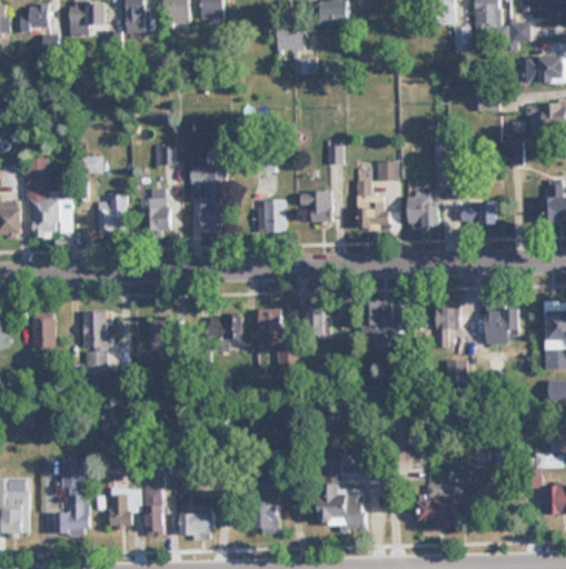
[(125,0),(126,32),(146,32),(145,0),(125,0)]
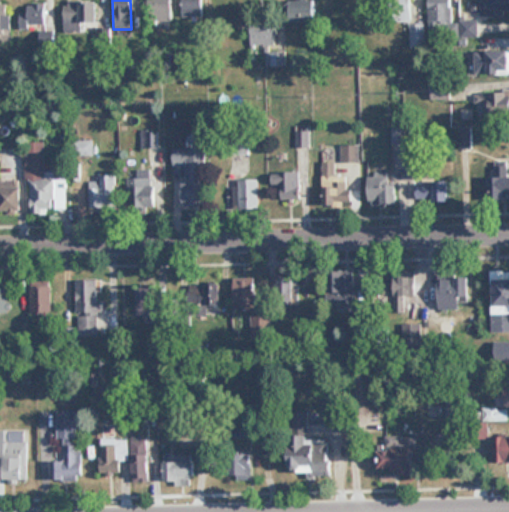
[(170,21),(169,0),(145,0),(146,21),(170,21)]
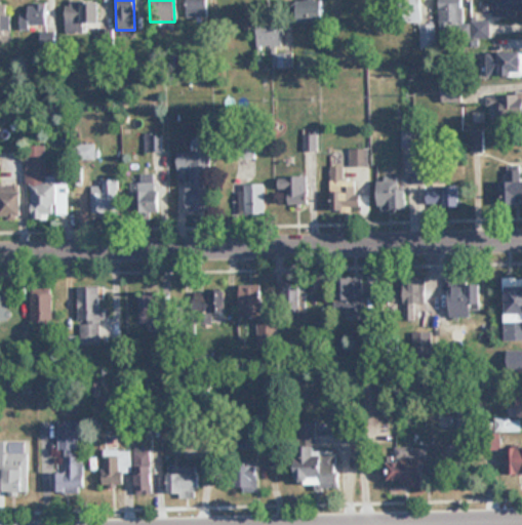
[(206,0),(183,0),(184,18),(206,18),(206,0)]
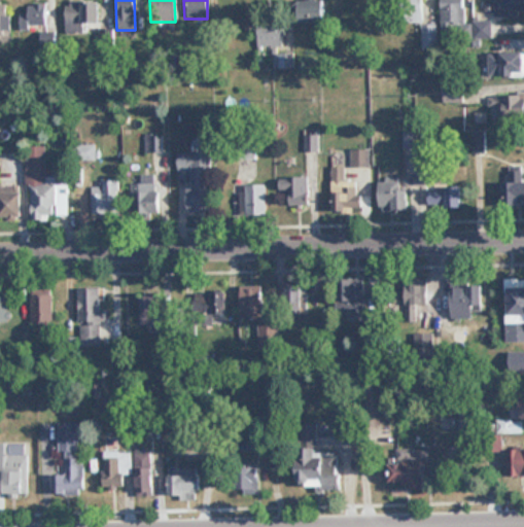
[(462,30),(462,0),(438,0),(439,30),(462,30)]
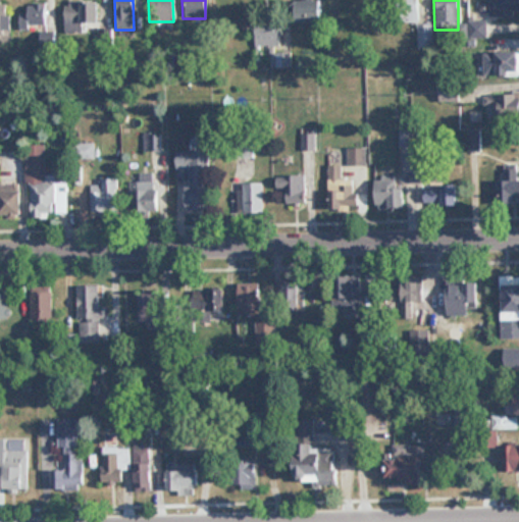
[(518,0),(486,0),(486,16),(518,16),(518,0)]
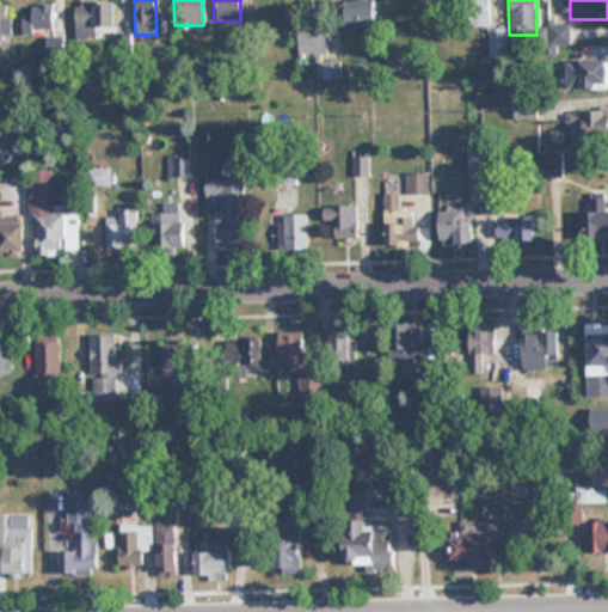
[(342,1),(342,28),(375,28),(375,1),(342,1)]
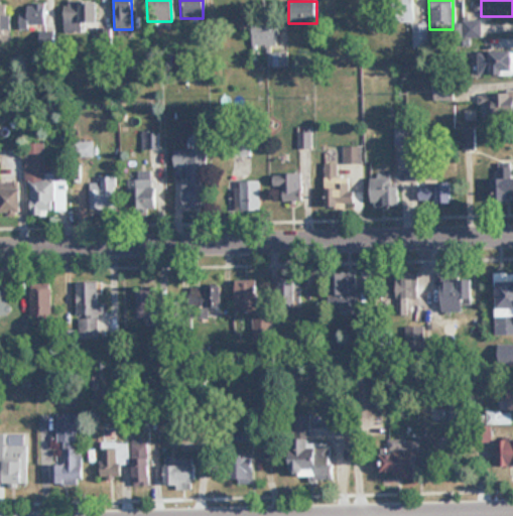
[(63,31),(98,31),(98,2),(63,2),(63,31)]
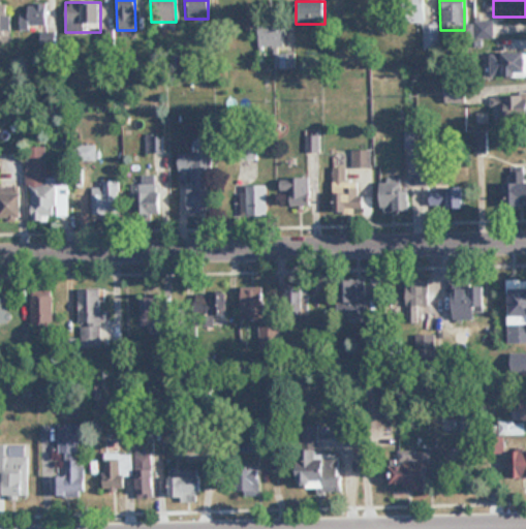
[(52,30),(52,3),(24,3),(24,12),(18,12),(18,30),(52,30)]
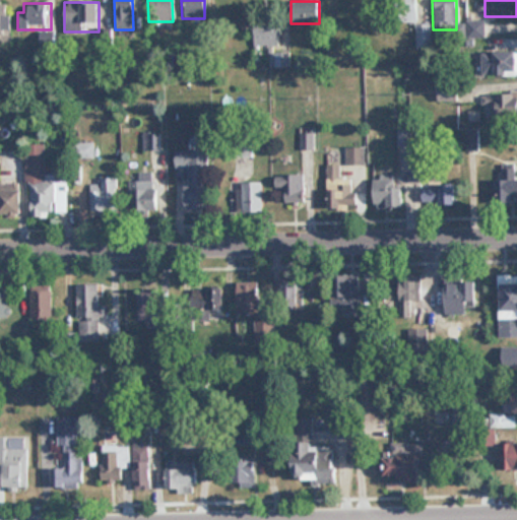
[(482,39),(482,21),(464,21),(464,39),(482,39)]
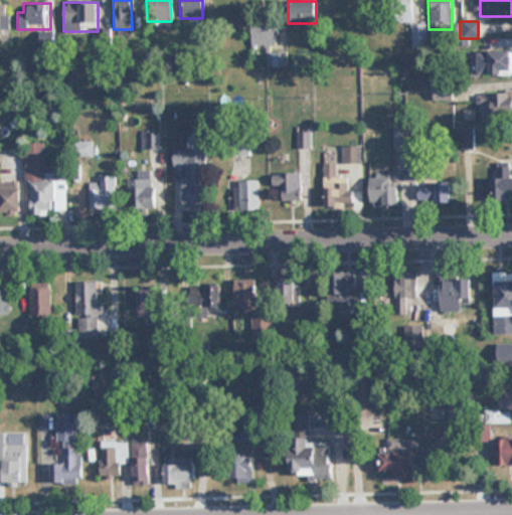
[(511,50),(475,51),(475,75),(511,74),(511,50)]
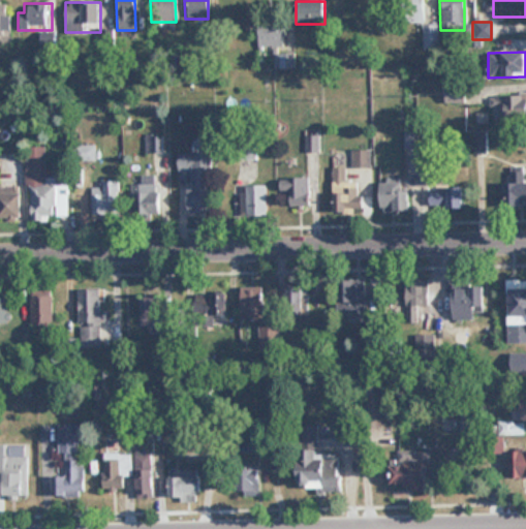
[(494,127),(525,126),(525,92),(493,93),(494,127)]
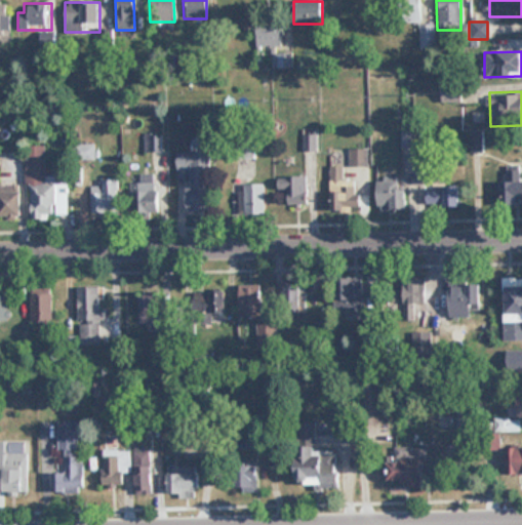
[(73,158),(93,158),(93,144),(73,144),(73,158)]
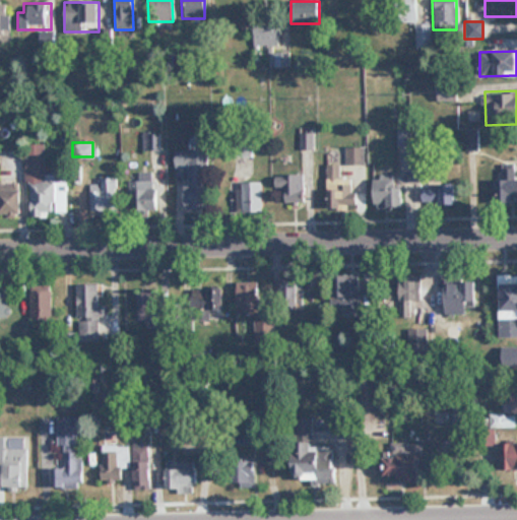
[(25,144),(26,215),(66,214),(65,177),(54,178),(54,174),(43,174),(43,144),(25,144)]
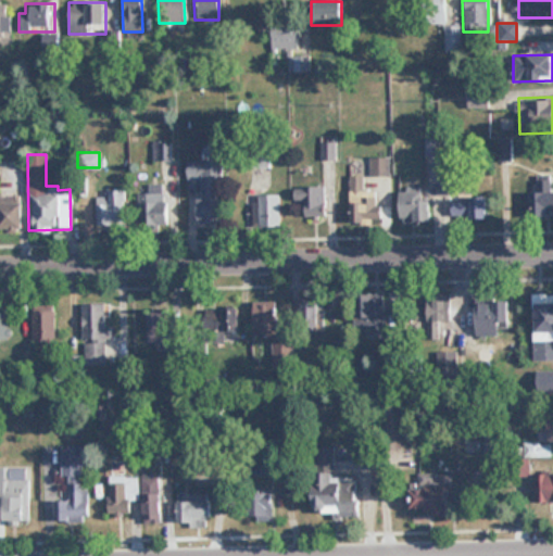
[(222,160),(185,160),(185,180),(198,180),(198,224),(222,224),(222,160)]
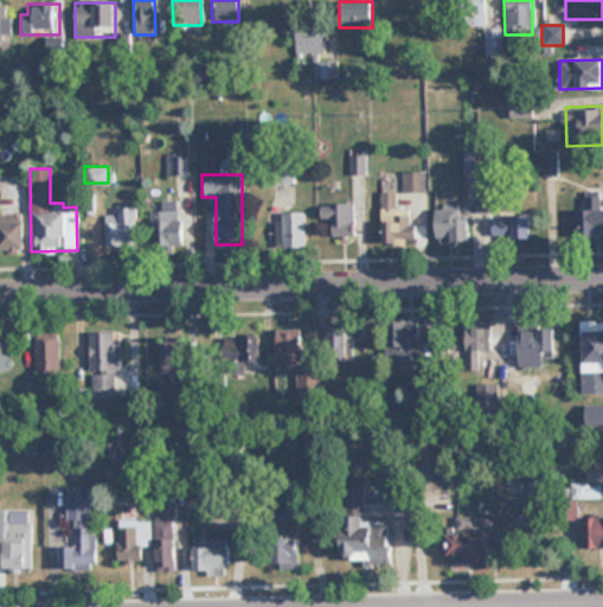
[(600,195),(579,195),(579,234),(602,232),(602,205),(600,206),(600,195)]
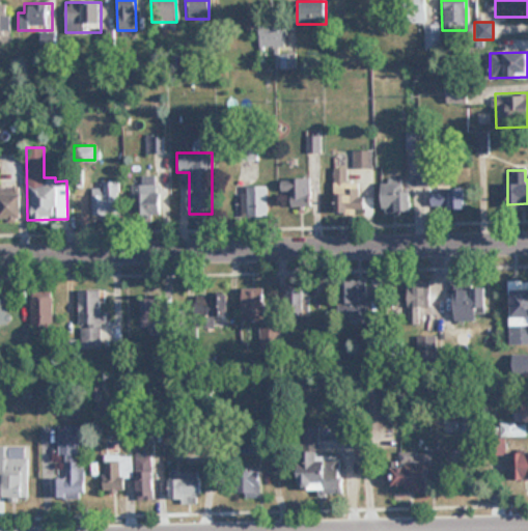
[(334,175),(334,214),(364,214),(364,200),(358,200),(358,185),(345,185),(345,175),(334,175)]
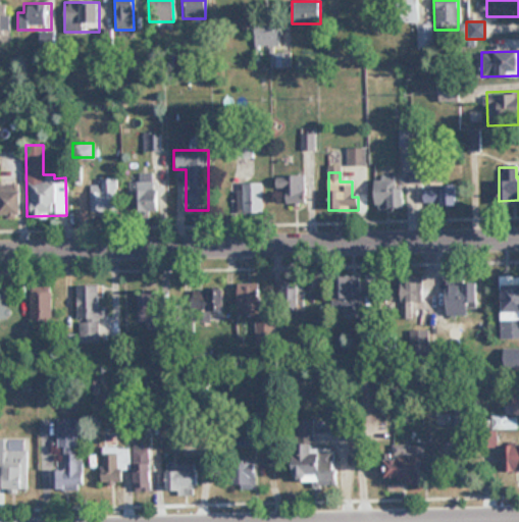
[(155,174),(126,175),(126,211),(155,211),(155,174)]
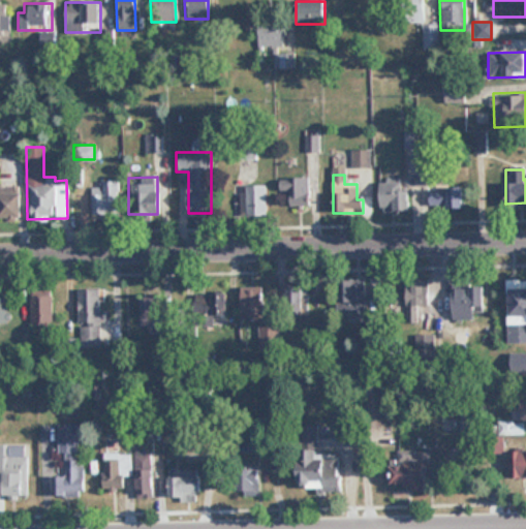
[(308,177),(279,177),(279,215),(308,215),(308,177)]
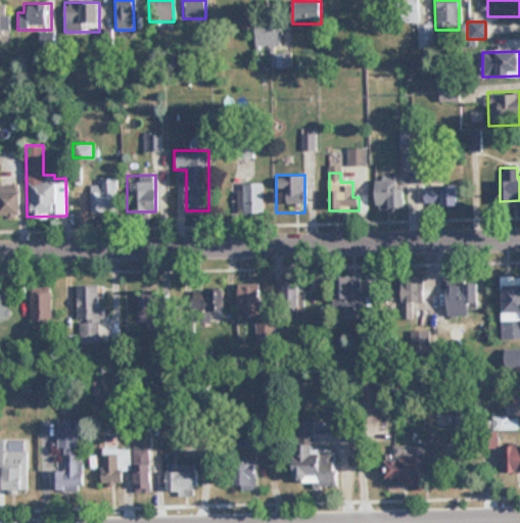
[(374,176),(374,209),(403,209),(403,186),(394,186),(394,176),(374,176)]
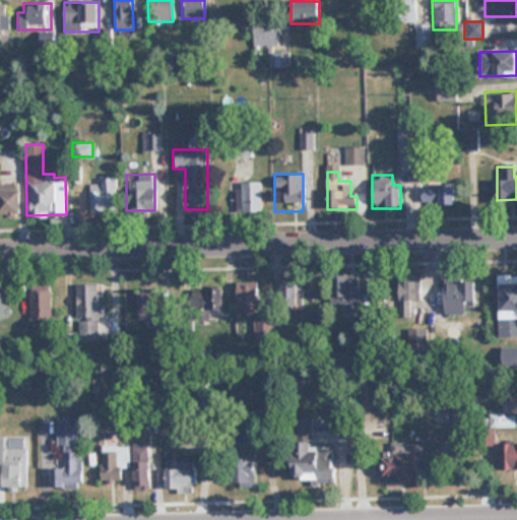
[(116,177),(99,177),(99,182),(87,182),(87,210),(116,210),(116,177)]
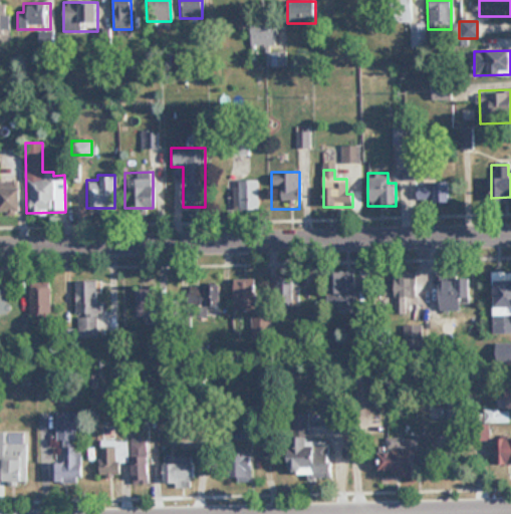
[(259,180),(232,181),(233,212),(260,210),(259,180)]
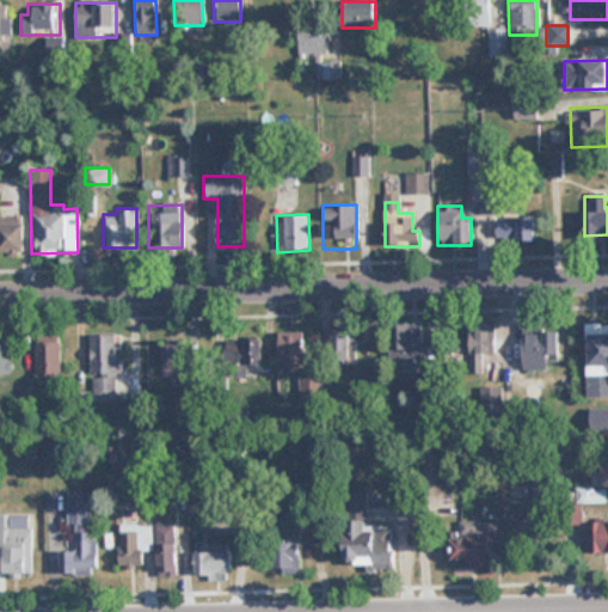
[(0,251),(20,252),(20,215),(0,215),(0,251)]
